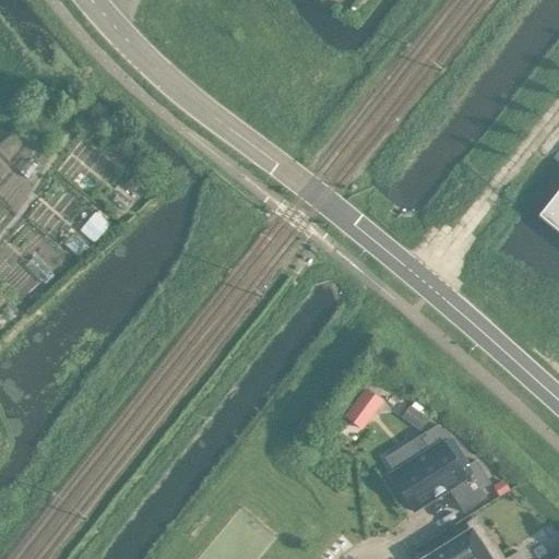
[(123,187),(130,192),(139,181),(132,176),(123,187)]
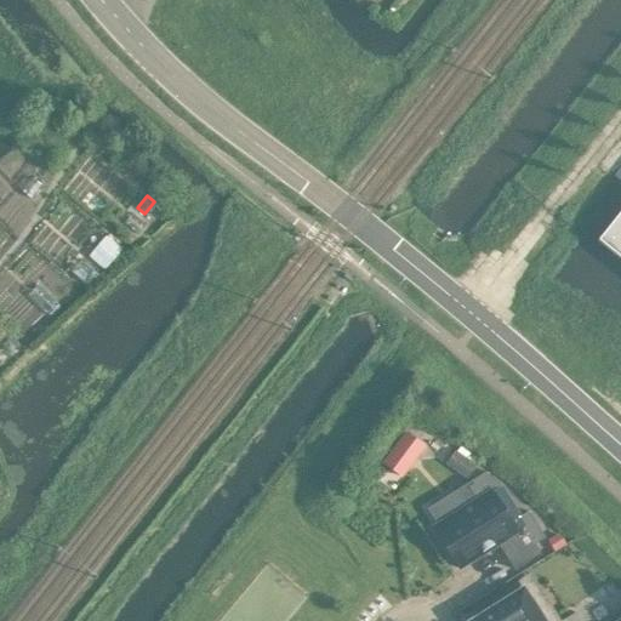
[(620,209),(613,220),(607,227),(596,241),(620,261),(620,209)]
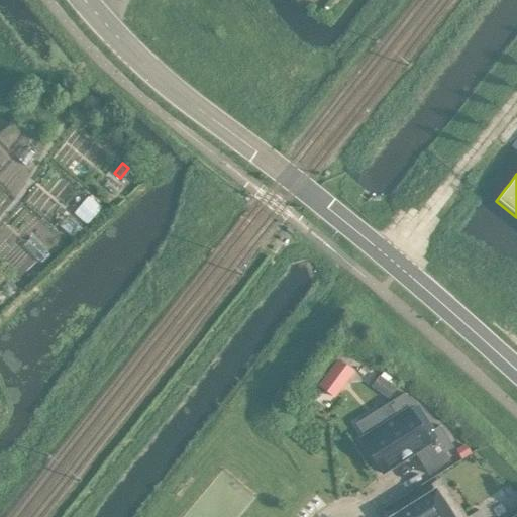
[(99,208),(91,201),(80,213),(89,220),(99,208)]
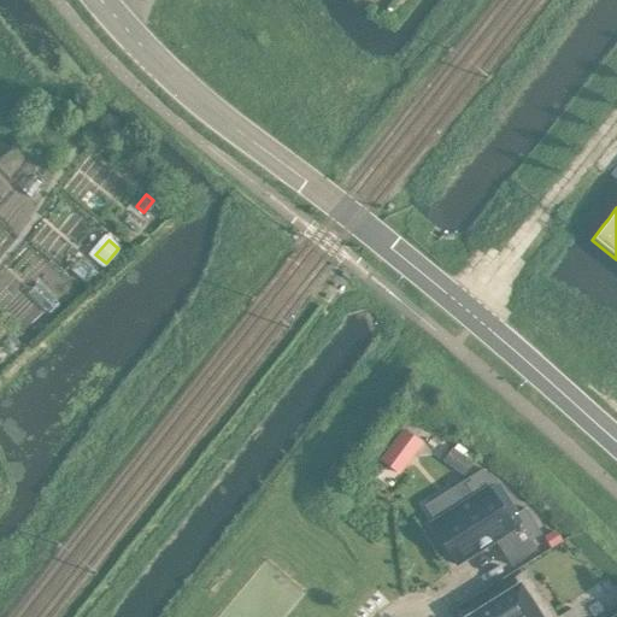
[(403,429),(380,460),(394,471),(417,441),(403,429)]
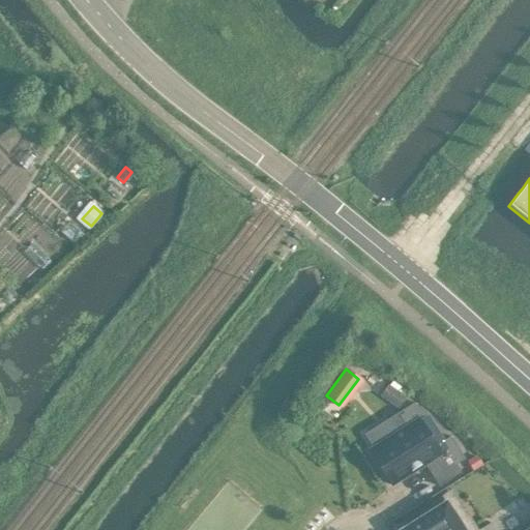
[(391,380),(382,395),(401,406),(409,390),(391,380)]
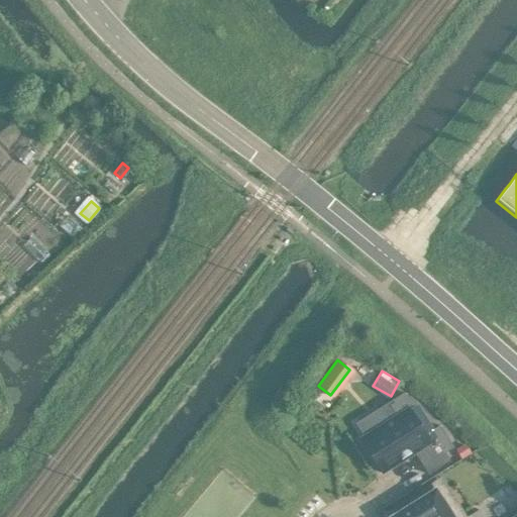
[(387,403),(354,423),(363,436),(359,438),(381,473),(414,452),(427,474),(448,460),(444,452),(452,447),(438,425),(432,429),(415,404),(403,393),(387,403)]
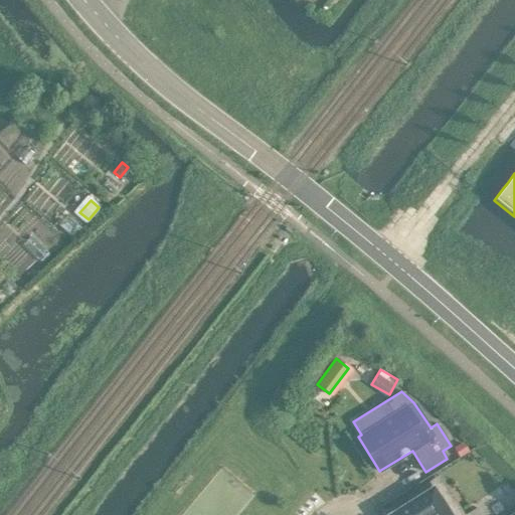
[(481,514),(477,508),(465,514),(449,514),(434,489),(433,488),(432,489),(389,514),(481,514)]
